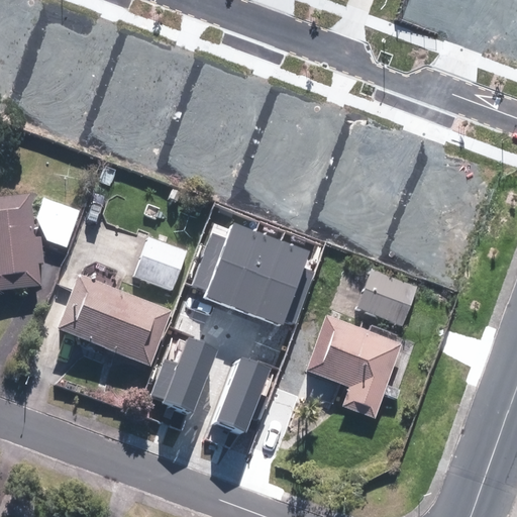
[(31,188),(0,190),(0,280),(39,277),(31,188)]
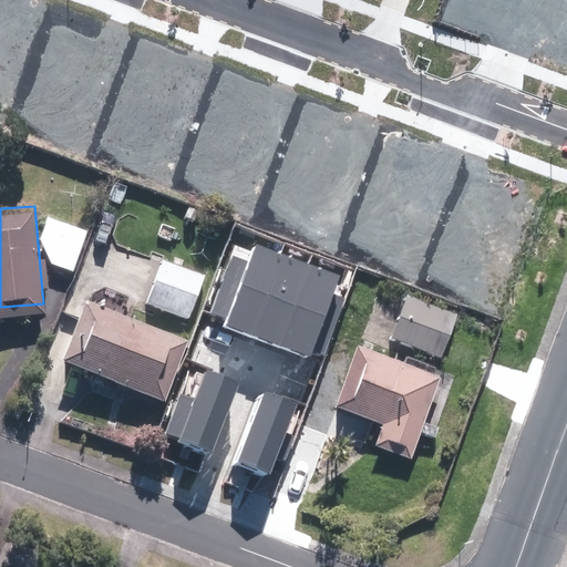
[(88,228),(50,215),(42,237),(54,265),(72,268),(88,228)]
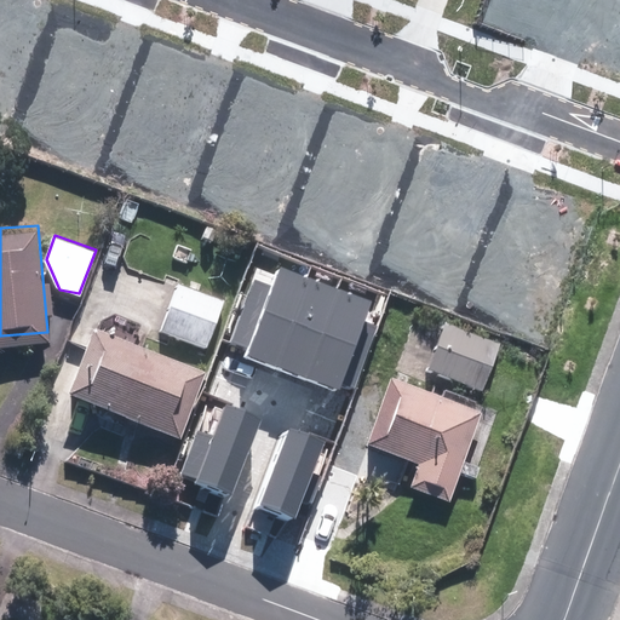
[(365,321),(371,304),(281,273),(276,287),(256,280),(234,343),(253,350),(250,362),(339,392),(343,384),(356,389),(378,326),(365,321)]
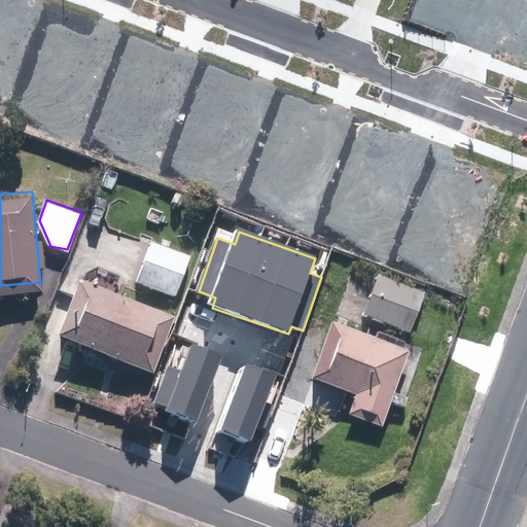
[(188,253),(152,242),(141,277),(177,288),(188,253)]
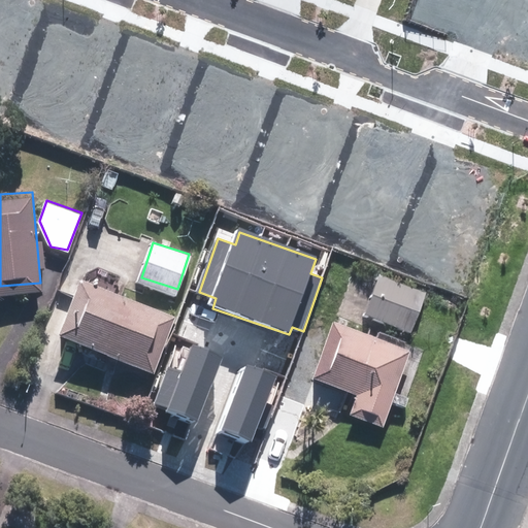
[(417,287),(377,276),(368,312),(407,323),(417,287)]
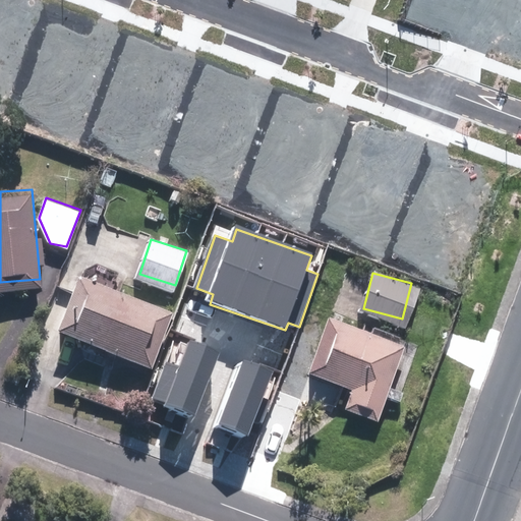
[(167,313),(76,278),(56,329),(147,364),(167,313)]
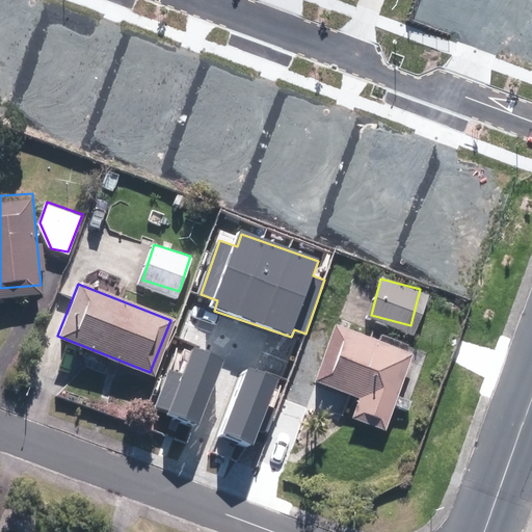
[(408,349),(336,323),(315,380),(355,395),(347,418),(380,429),(408,349)]
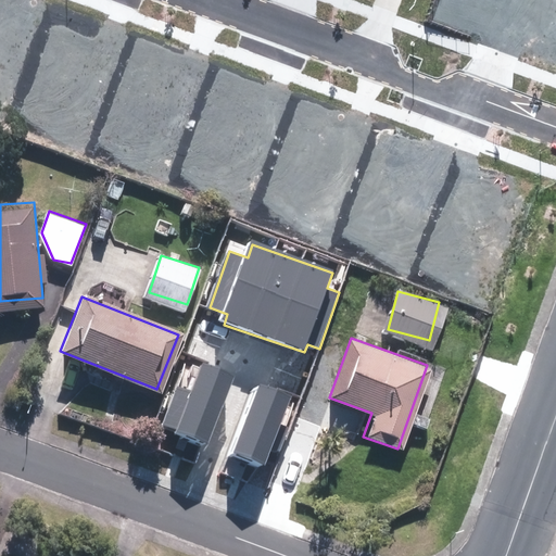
[(207,445),(235,375),(204,363),(193,391),(179,386),(164,425),(178,430),(177,433),(207,445)]
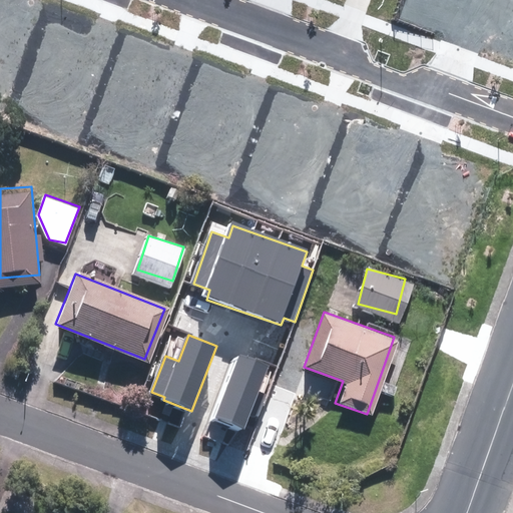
[(246,427),(270,359),(238,349),(216,417),(246,427)]
